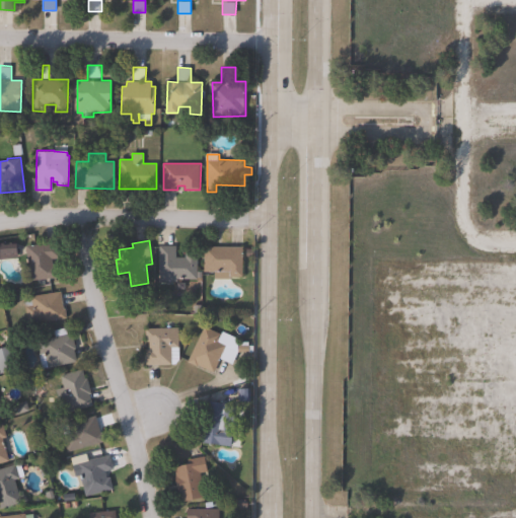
[(9,242),(10,244),(16,243),(17,254),(0,254),(0,242),(1,242),(1,244),(7,244),(6,242),(9,242)]
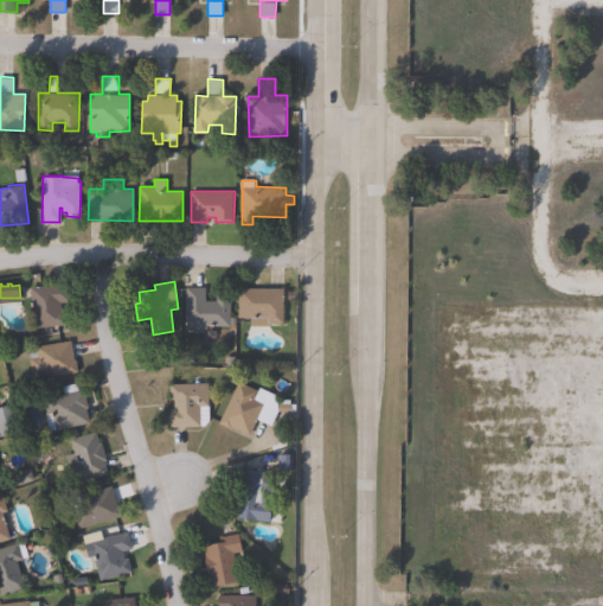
[(62,303),(63,311),(65,311),(68,325),(33,329),(31,308),(30,308),(30,303),(32,303),(31,287),(66,284),(69,303),(62,303)]
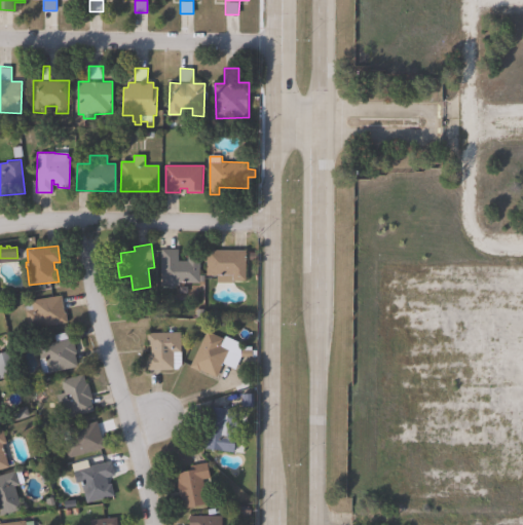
[(179,260),(188,260),(188,255),(200,255),(200,283),(181,282),(180,287),(162,286),(163,249),(180,250),(179,260)]
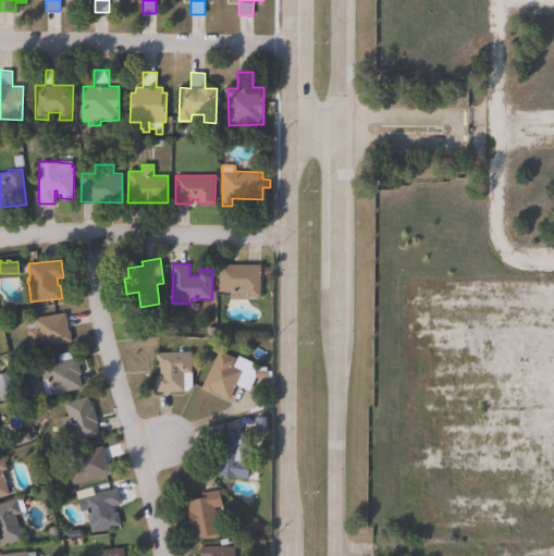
[(261,264),(260,297),(248,297),(248,299),(231,298),(231,292),(220,292),(220,264),(261,264)]
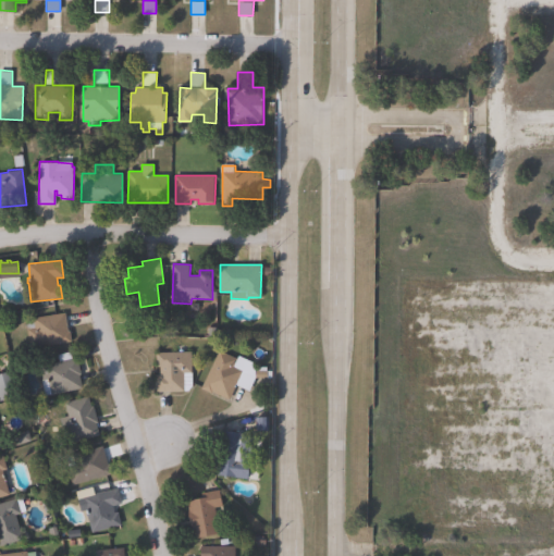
[(76,342),(37,348),(32,319),(72,312),(76,342)]
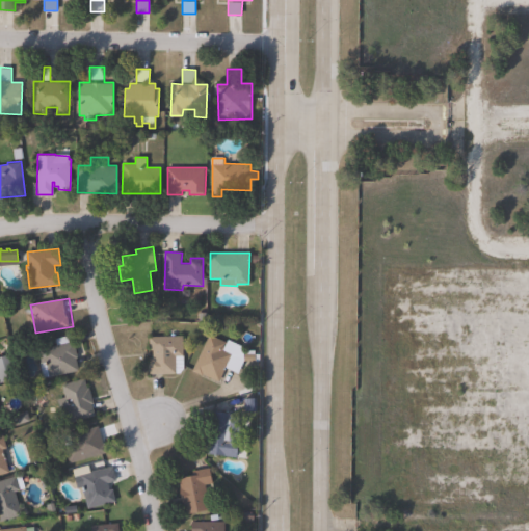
[(174,329),(174,336),(183,336),(184,374),(149,374),(149,357),(153,357),(153,350),(149,350),(149,336),(167,336),(167,329),(174,329)]
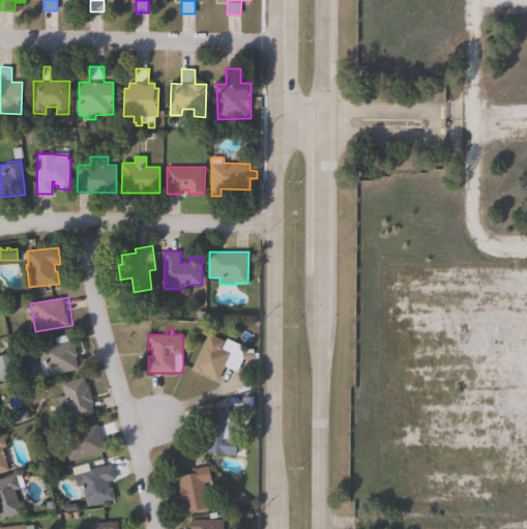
[(235,346),(226,365),(244,365),(247,380),(229,392),(221,375),(218,380),(203,372),(202,374),(192,369),(209,332),(235,346)]
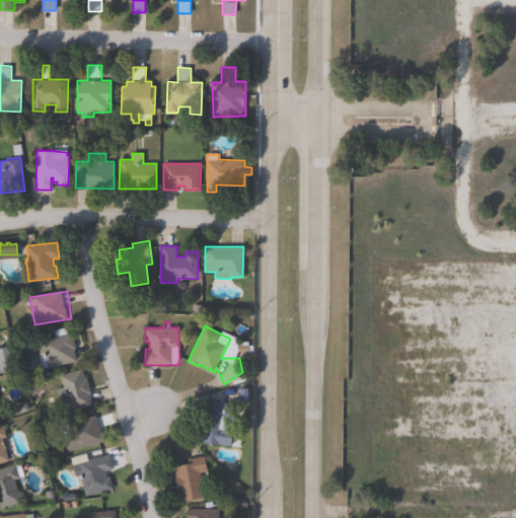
[(71,327),(73,334),(79,331),(82,349),(80,350),(82,360),(54,367),(54,366),(47,367),(44,353),(45,353),(43,341),(61,337),(60,329),(71,327)]
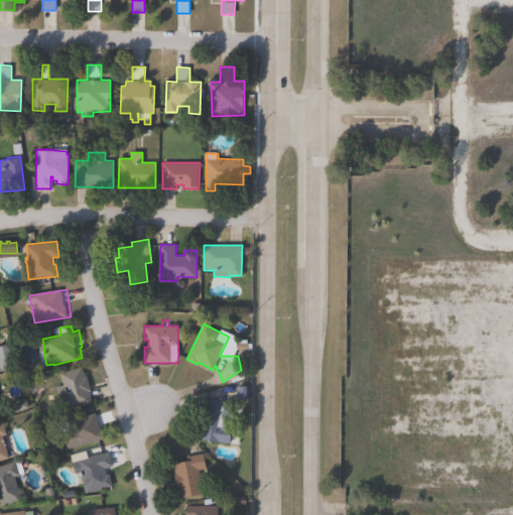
[(22,366),(5,371),(0,354),(0,347),(16,343),(22,366)]
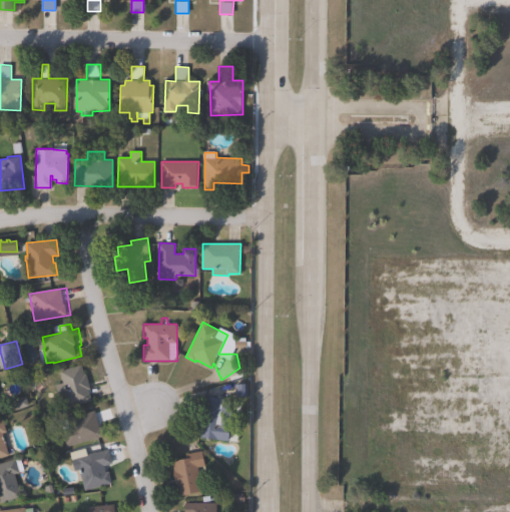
[(82,365),(90,389),(89,389),(93,401),(66,409),(62,396),(67,395),(65,388),(59,390),(57,384),(64,382),(61,371),(82,365)]
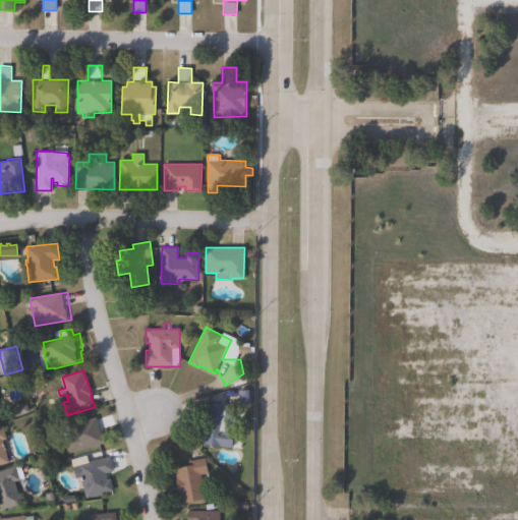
[(0,387),(6,408),(10,407),(12,414),(8,416),(8,417),(0,419),(0,387)]
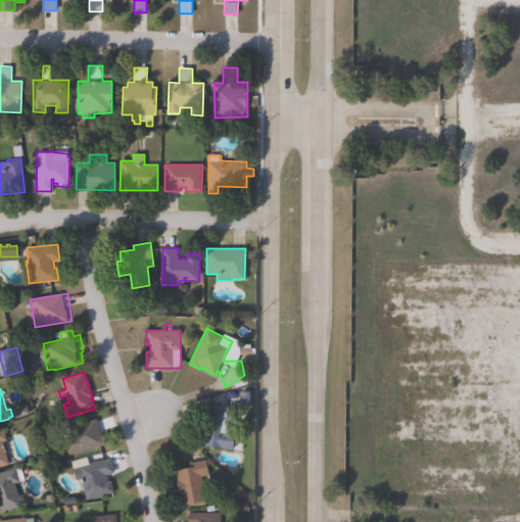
[(237,410),(232,448),(201,444),(203,430),(205,430),(208,404),(228,407),(228,409),(237,410)]
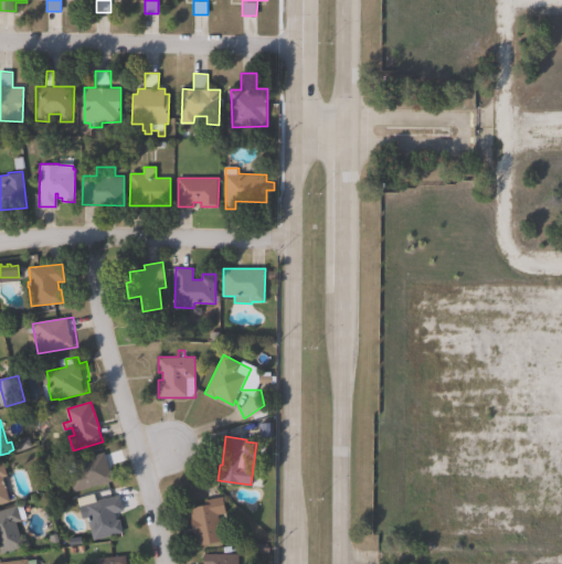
[(104,453),(109,471),(112,470),(115,480),(81,490),(76,474),(78,474),(75,460),(104,453)]
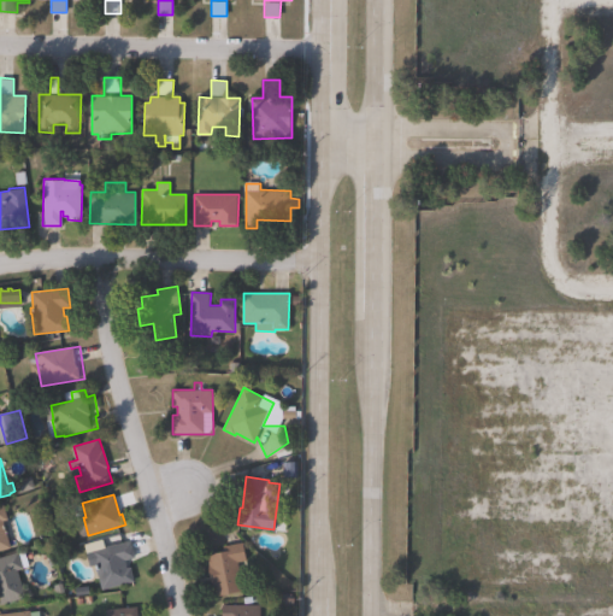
[(7,521),(16,549),(0,552),(0,505),(10,503),(15,518),(7,521)]
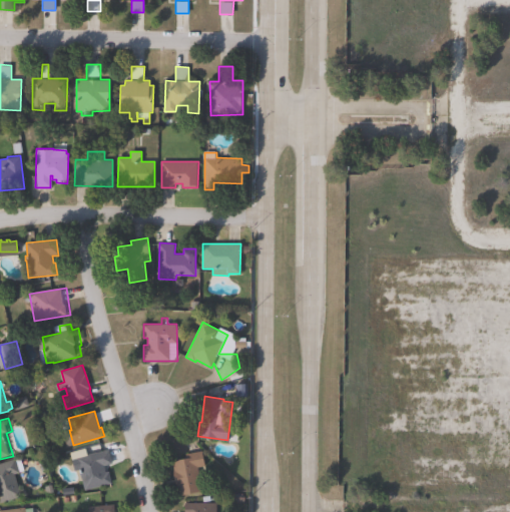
[(110,466),(111,472),(114,471),(117,483),(90,490),(81,457),(109,449),(113,465),(110,466)]
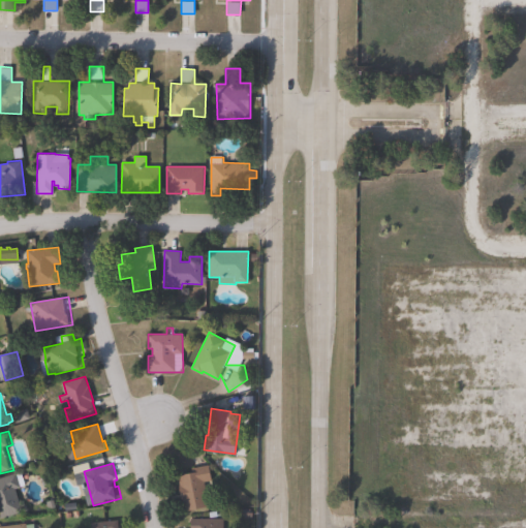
[(209,507),(185,511),(178,475),(192,472),(191,468),(209,465),(212,482),(204,483),(209,507)]
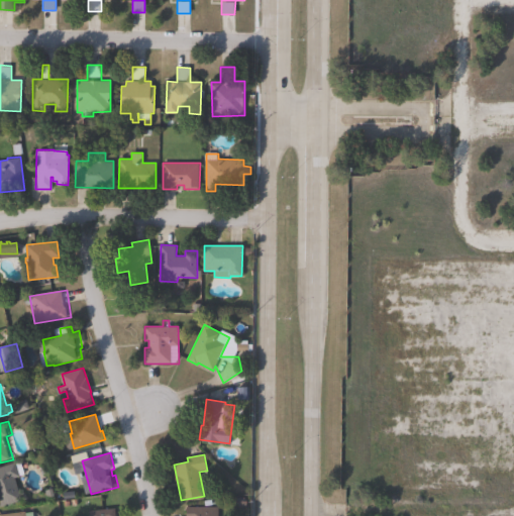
[(20,477),(27,501),(5,507),(2,496),(0,496),(0,469),(21,462),(25,476),(20,477)]
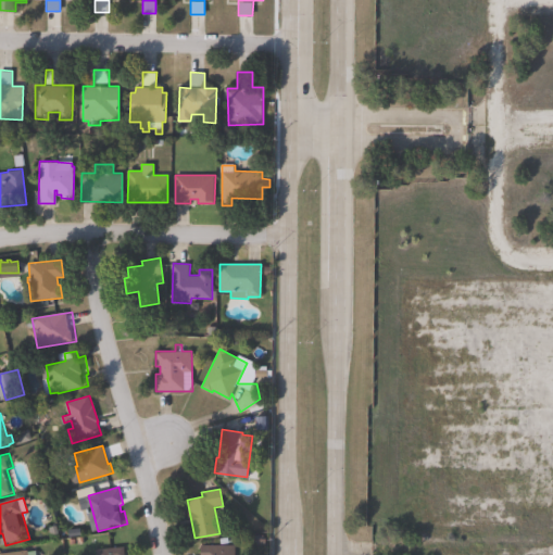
[(236,545),(236,554),(201,554),(201,545),(236,545)]
